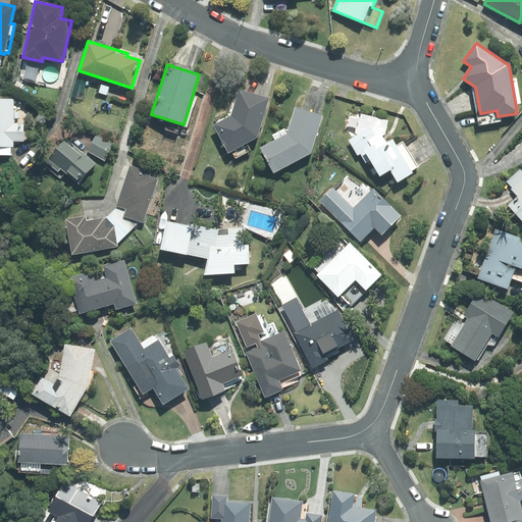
[(228,153),(232,151),(236,158),(250,151),(246,143),(257,138),(269,99),(240,90),(238,95),(235,94),(227,113),(215,120),(216,123),(214,124),(228,153)]
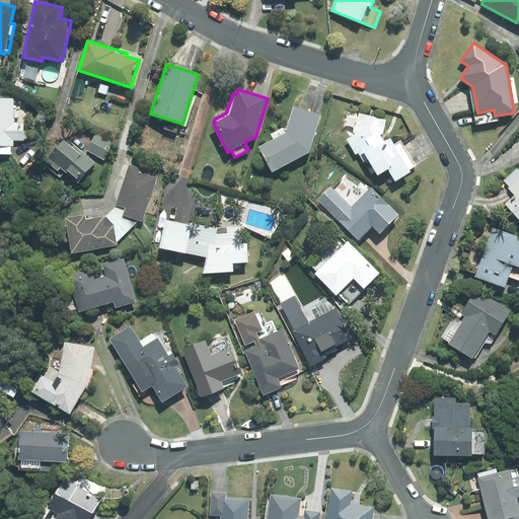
[(14,96),(0,95),(0,153),(11,154),(11,146),(13,146),(13,141),(23,141),(23,123),(29,118),(29,103),(14,96)]
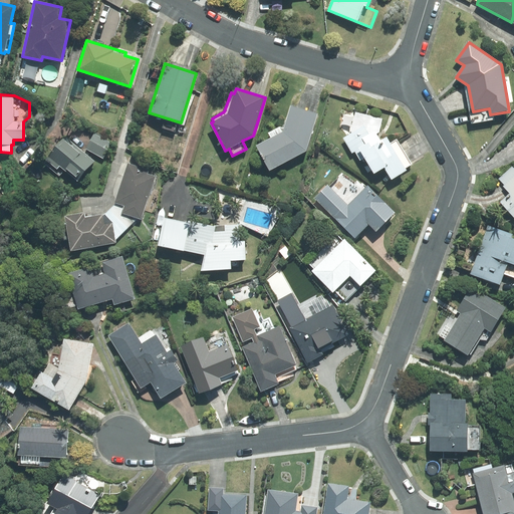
[(257,146),(270,171),(306,151),(317,114),(290,106),(284,129),(279,126),(268,133),(270,138),(257,146)]
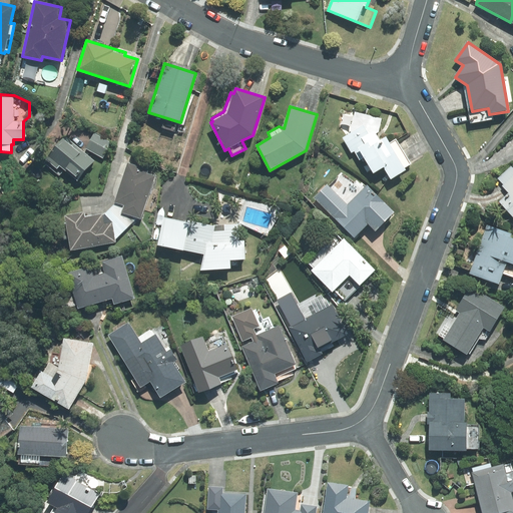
[(382,118),(355,111),(350,133),(343,137),(352,152),(354,151),(360,160),(364,157),(374,173),(384,167),(391,179),(406,169),(405,168),(411,164),(396,139),(389,143),(386,137),(380,140),(376,133),(379,132),(382,118)]
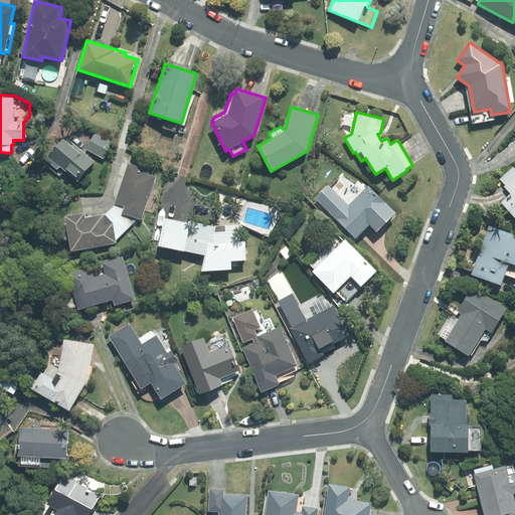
[(95,134),(86,149),(104,158),(112,143),(95,134)]
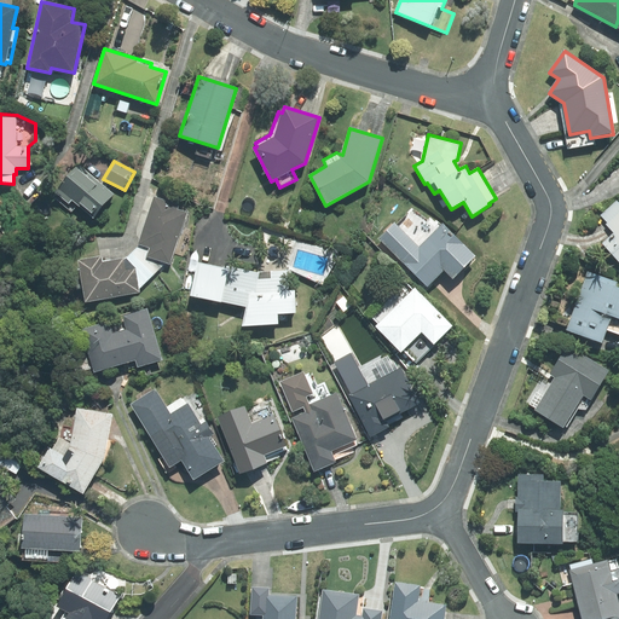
[(114,194),(80,165),(52,196),(71,212),(77,204),(93,218),(114,194)]
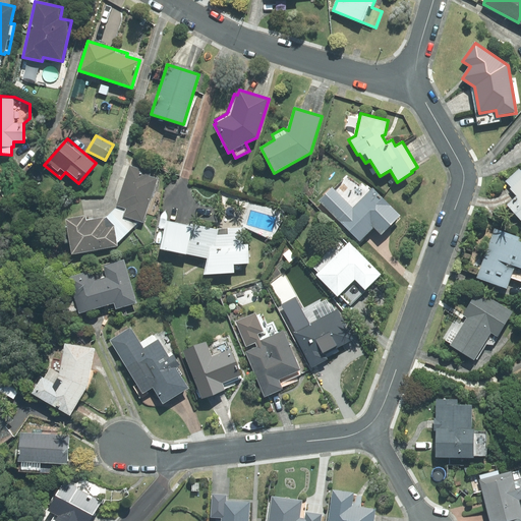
[(143,222),(158,179),(150,176),(151,172),(129,166),(116,206),(116,208),(111,212),(129,231),(139,221),(143,222)]
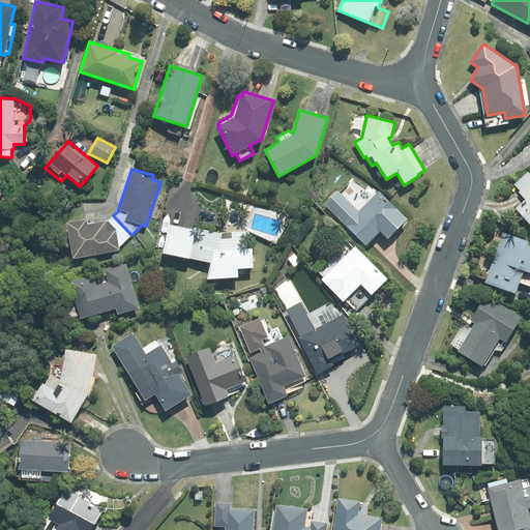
[(516,208),(529,223),(529,173),(528,172),(513,184),(520,190),(519,192),(525,200),(516,208)]
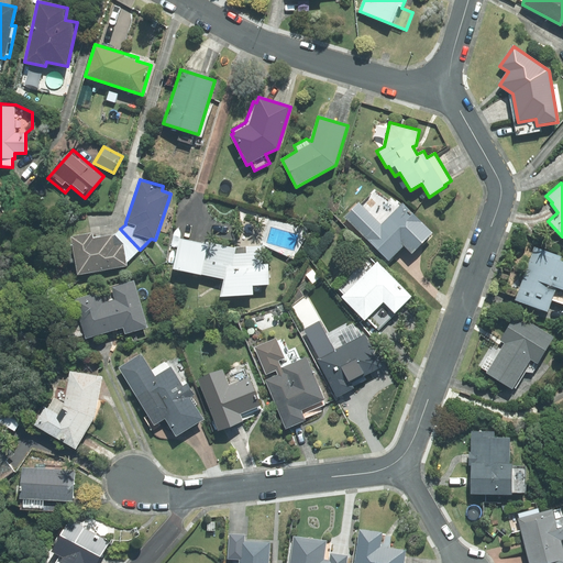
[(359,202),(344,217),(389,260),(404,245),(412,253),(432,233),(403,202),(401,205),(397,200),(395,201),(390,198),(388,200),(374,189),(361,205),(359,202)]
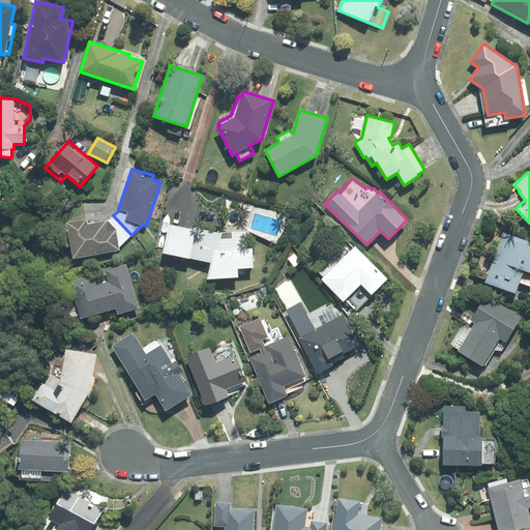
[(86,219),(67,223),(74,259),(120,251),(119,247),(131,235),(113,215),(108,221),(87,224),(86,219)]
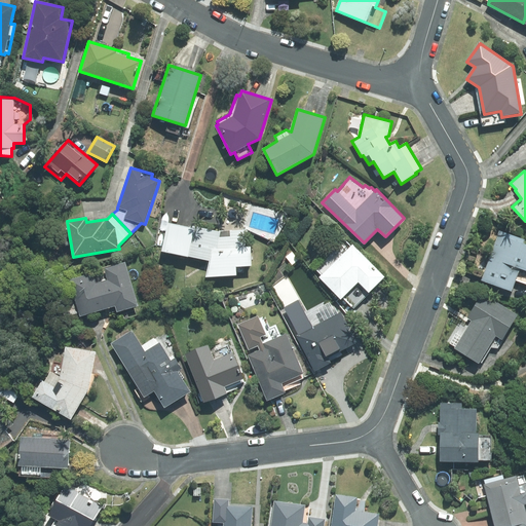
[(161,251),(189,257),(194,228),(167,223),(161,251)]
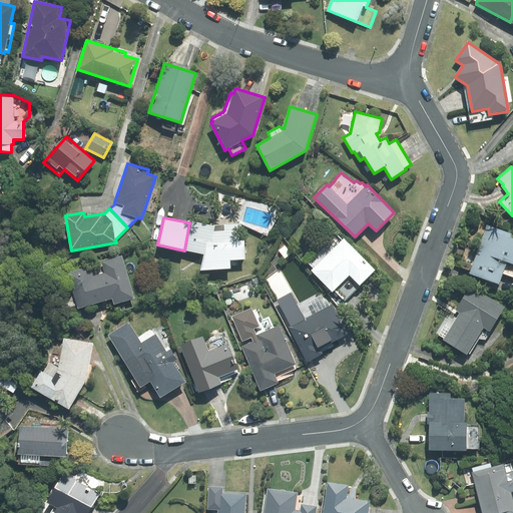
[(200,271),(230,269),(230,260),(244,260),(244,240),(238,241),(238,224),(224,225),(224,231),(214,231),(214,226),(190,221),(189,222),(184,250),(204,254),(200,271)]
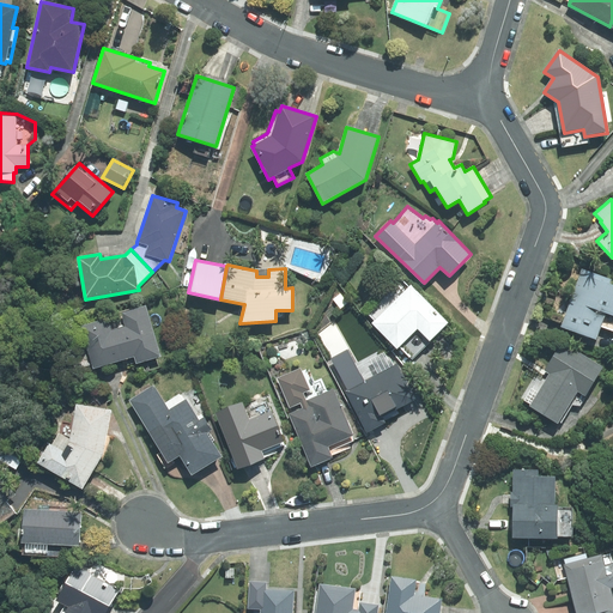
[(582,268),(560,327),(596,340),(601,327),(612,331),(612,284),(610,284),(611,279),(582,268)]
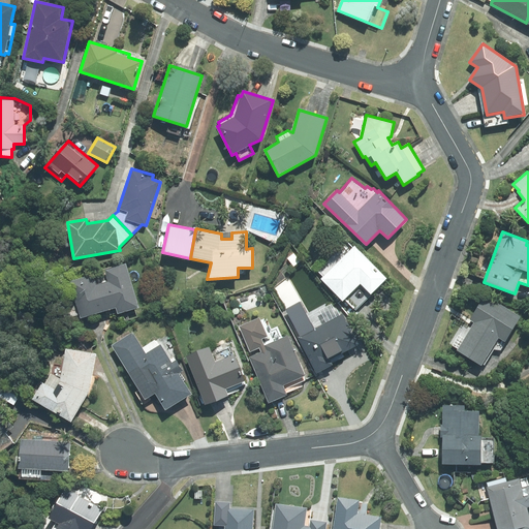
[(323,277),(321,279),(343,300),(344,298),(355,309),(386,278),(354,247),(353,248),(345,240),(316,270),(323,277)]
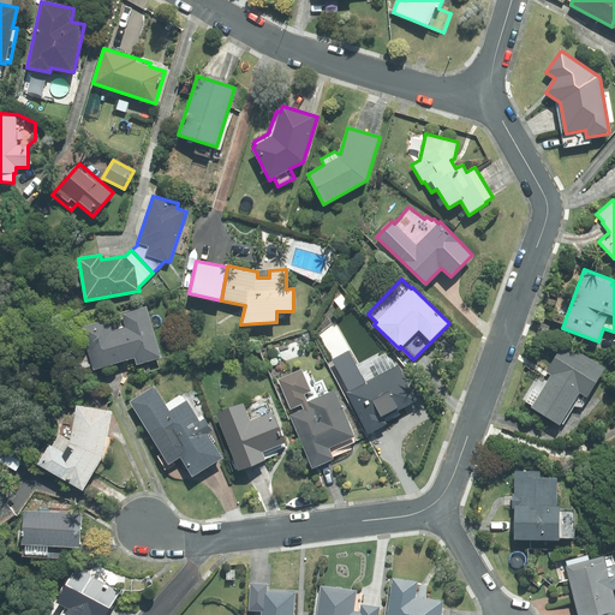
[(108,320),(81,327),(94,370),(135,358),(137,364),(161,358),(147,306),(121,314),(125,327),(112,332),(108,320)]
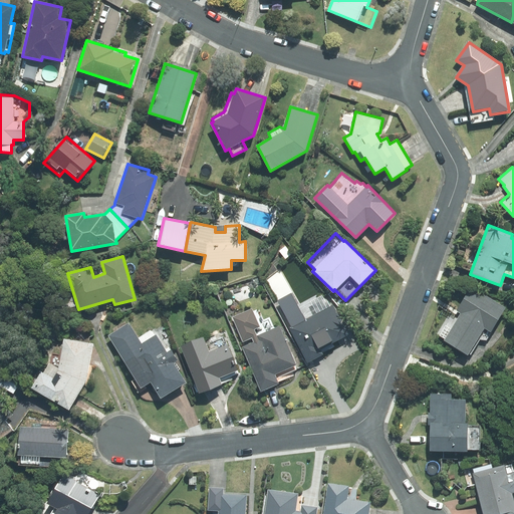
[(460,313),(444,340),(468,355),(469,353),(471,354),(480,339),(486,340),(506,307),(471,286),(456,311),(460,313)]
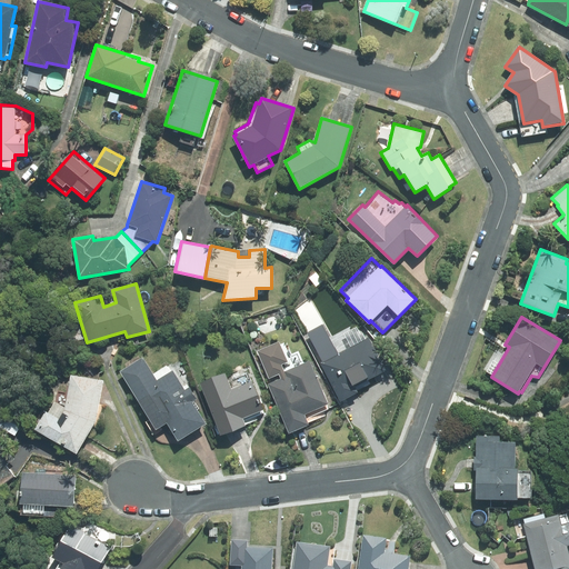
[(321,362),(320,363),(340,402),(358,392),(357,390),(369,383),(367,379),(385,370),(368,339),(366,340),(357,323),(333,337),(326,322),(306,332),(321,362)]
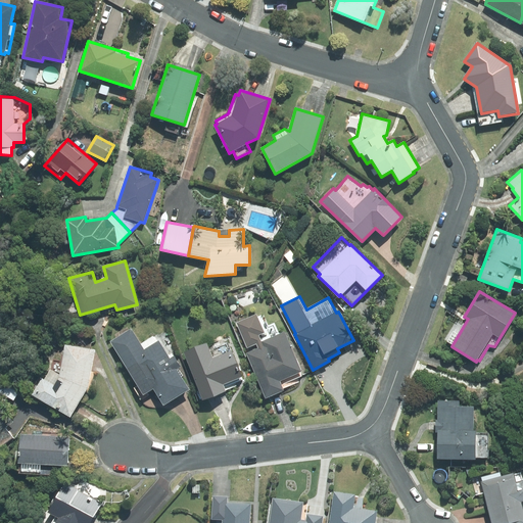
[(257,348),(246,353),(266,398),(283,390),(283,388),(298,381),(297,378),(302,376),(284,332),(262,341),(258,335),(265,333),(256,315),(236,323),(247,349),(256,345),(257,348)]
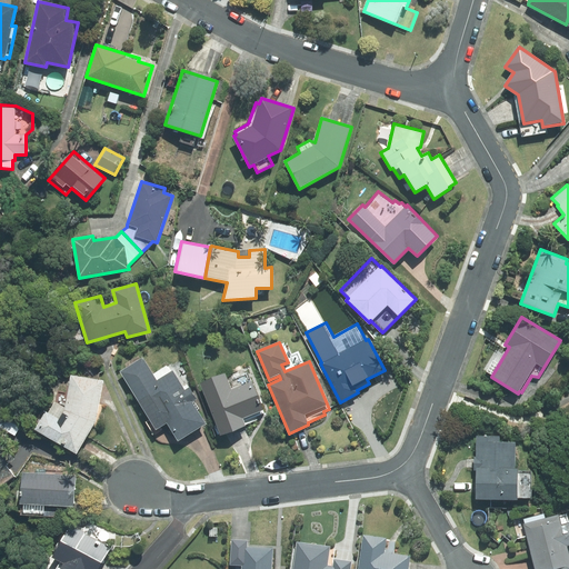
[(143,357),(120,371),(156,429),(167,423),(178,441),(206,423),(191,401),(196,399),(189,387),(185,390),(169,365),(153,373),(143,357)]
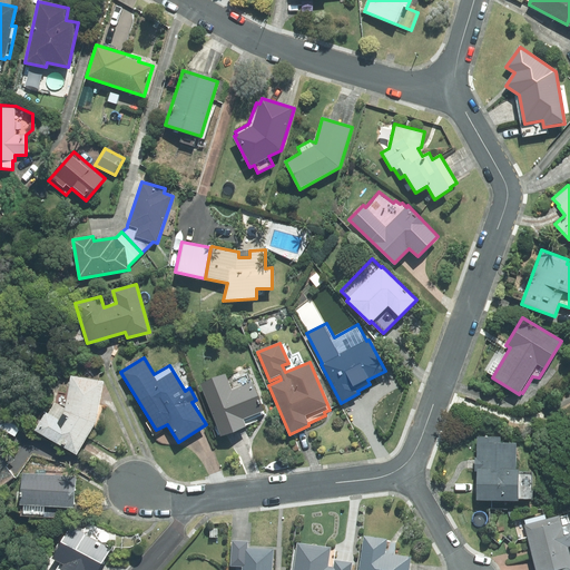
[(225,374),(202,384),(222,435),(257,421),(256,416),(265,413),(248,374),(228,382),(225,374)]
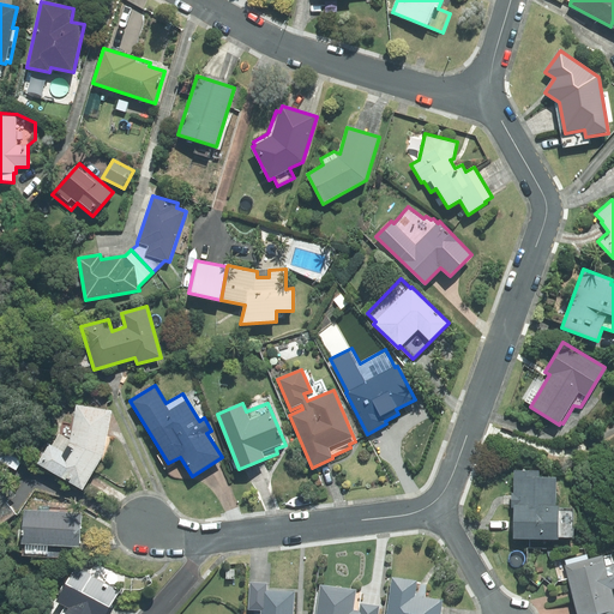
[(82,489),(103,455),(110,411),(77,405),(70,440),(59,434),(52,446),(49,444),(38,463),(82,489)]
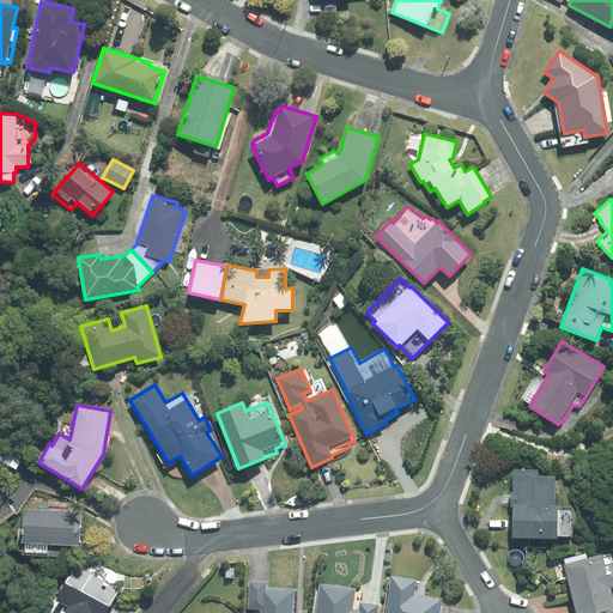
[(0,454),(0,460),(16,469),(22,460),(4,449),(0,454)]
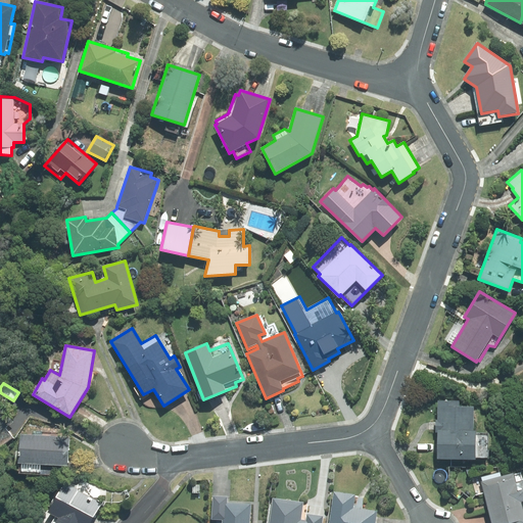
[(459,401),(437,401),(436,460),(476,460),(476,458),(487,458),(488,434),(476,434),(476,431),(473,431),(474,407),(459,407),(459,401)]
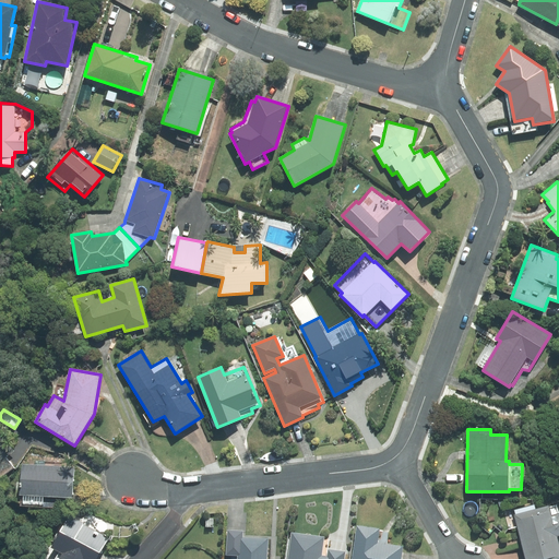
[(0,477),(14,467),(6,456),(14,450),(0,431),(0,477)]
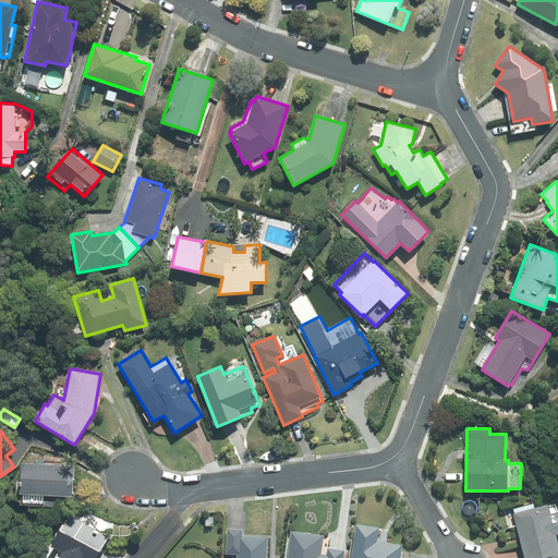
[(58,496),(72,497),(74,466),(22,463),(20,495),(21,495),(20,505),(57,507),(58,496)]
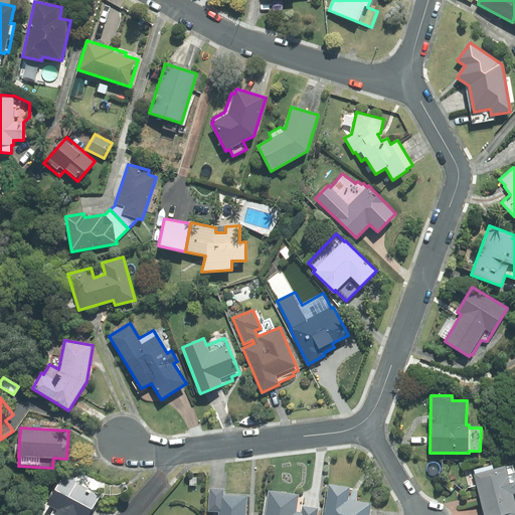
[(506,466),(474,474),(484,514),(514,514),(514,499),(513,494),(514,493),(514,473),(513,465),(506,467),(506,466)]
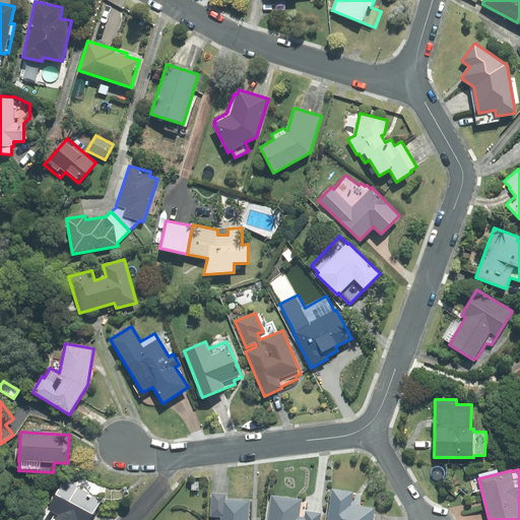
[(89,519),(102,500),(65,479),(41,516),(43,519),(89,519)]
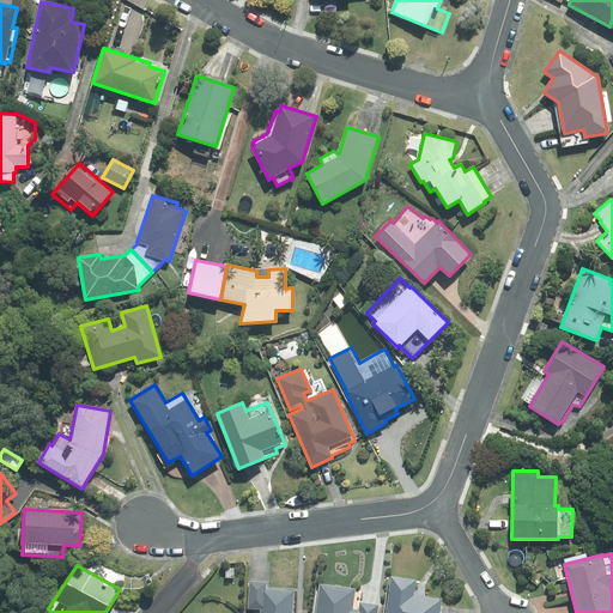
[(417,580),(390,576),(384,612),(439,612),(443,599),(414,595),(417,580)]
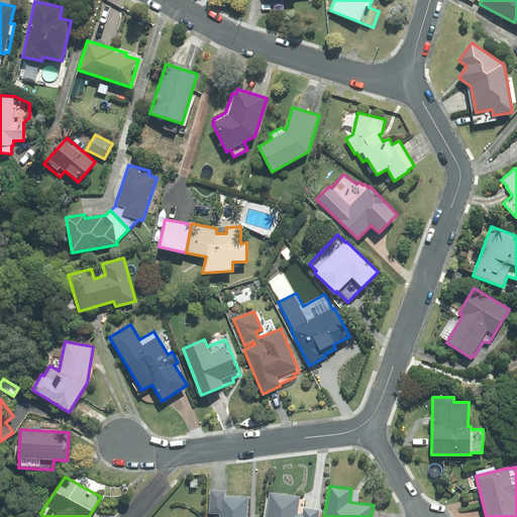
[(222,514),(224,497),(224,491),(210,490),(209,513),(219,514),(222,514)]
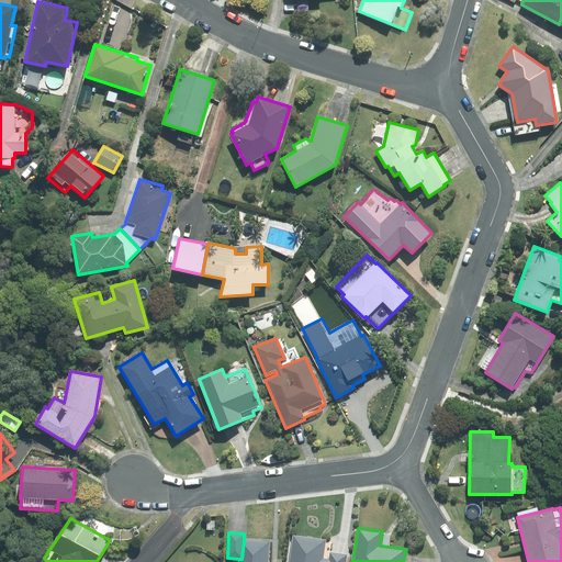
[(347,561),(348,554),(329,552),(330,542),(326,541),(326,539),(292,535),(288,561),(347,561)]
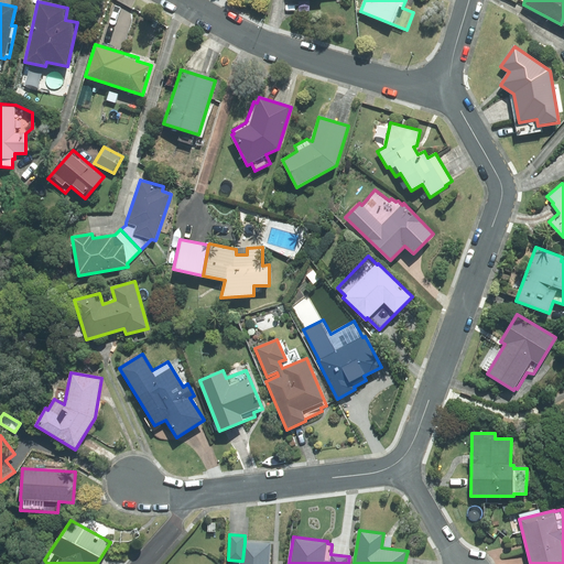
[(269,563),(270,543),(245,542),(242,561),(239,561),(239,563),(269,563)]
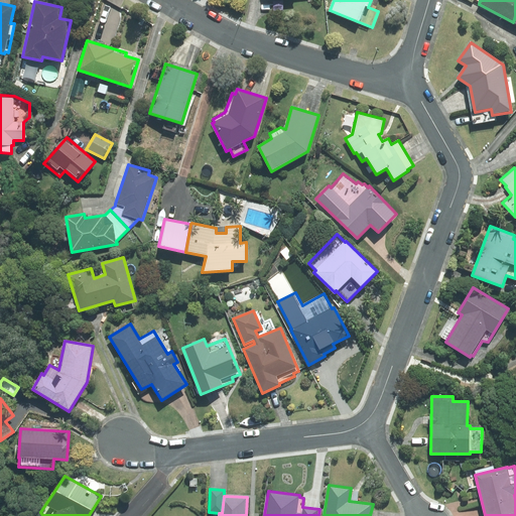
All buildings are outlined.
